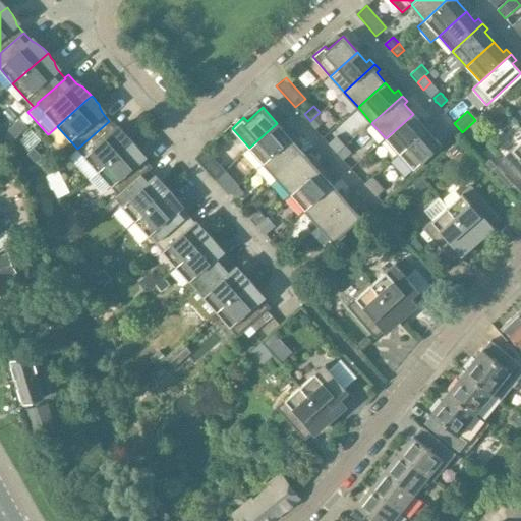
[(413,114),(386,138),(399,154),(430,126),(425,121),(421,124),(413,114)]
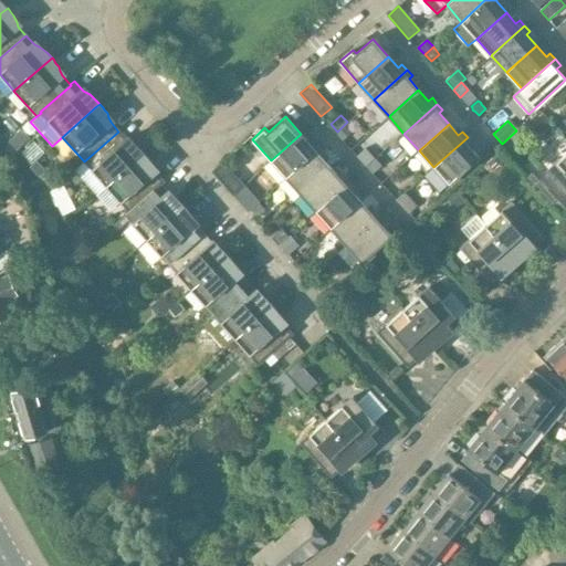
[(345,125),(336,134),(342,140),(352,132),(345,125)]
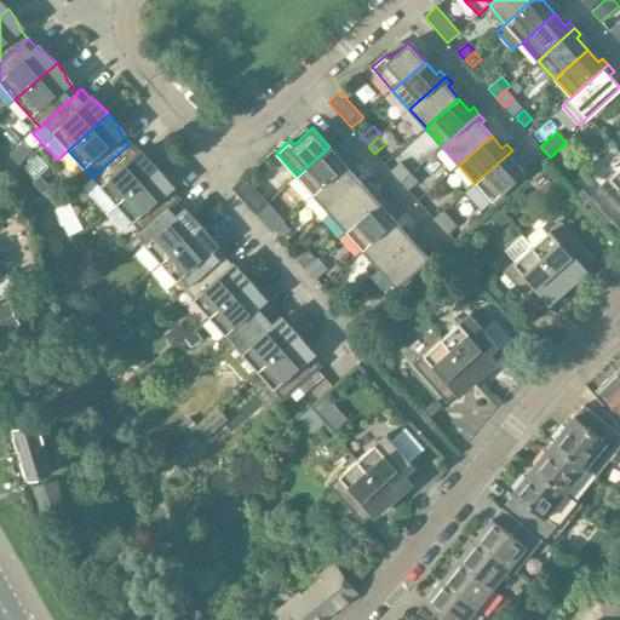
[(105,214),(116,205),(154,171),(158,167),(154,164),(150,161),(148,159),(144,156),(139,154),(130,144),(92,177),(81,188),(105,214)]
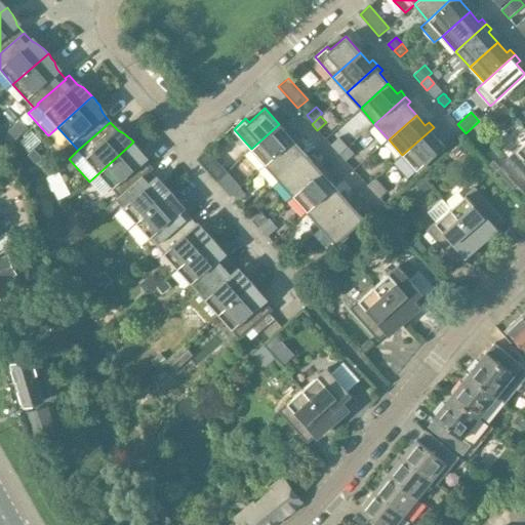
[(279,124),(251,149),(266,165),(296,137),(291,131),(288,134),(279,124)]
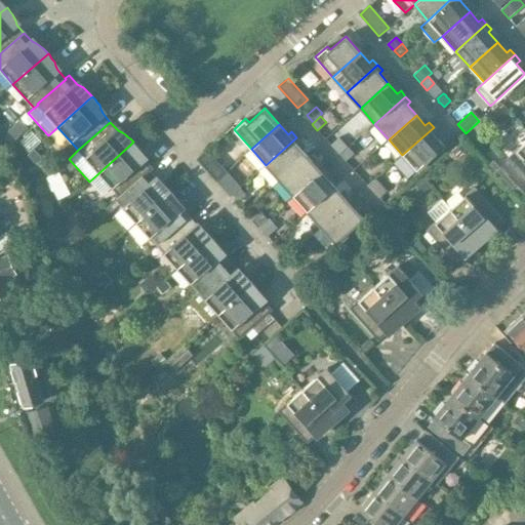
[(434,127),(402,155),(416,171),(444,147),(435,135),(438,132),(434,127)]
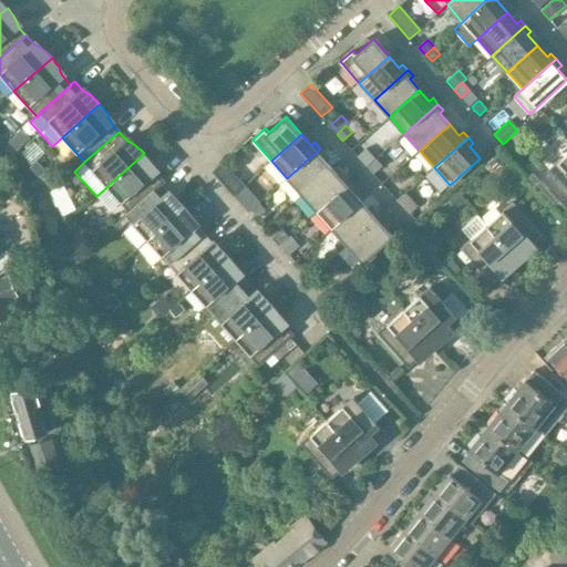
[(320,148),(287,178),(301,195),(331,168),(322,157),(326,154),(320,148)]
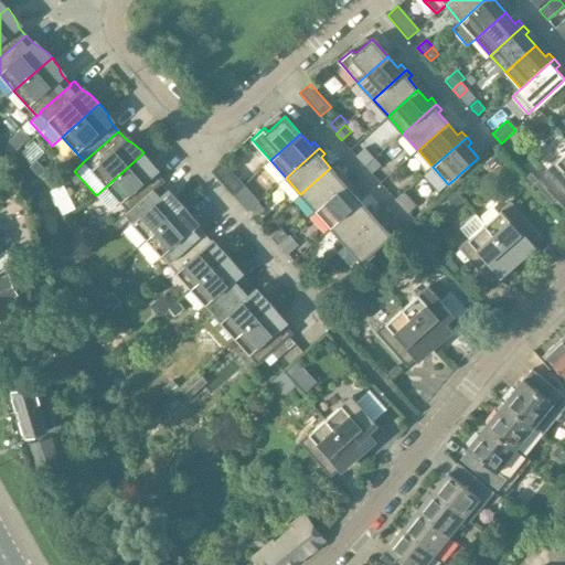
[(365,148),(355,156),(364,167),(374,158),(365,148)]
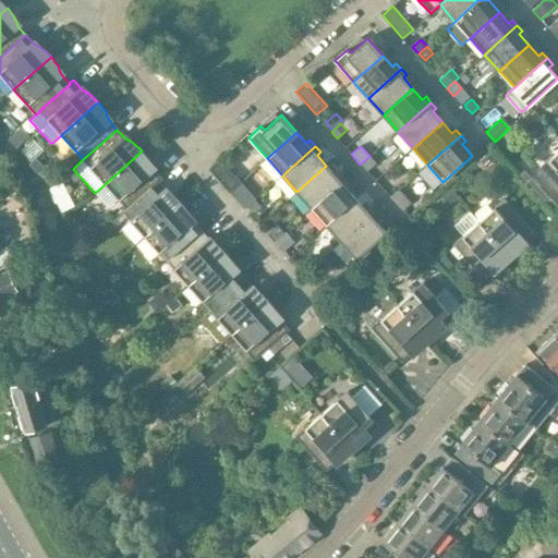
[(138,154),(105,184),(126,208),(128,208),(157,182),(161,179),(153,169),(150,165),(148,160),(146,157),(145,155),(142,150),(138,154)]
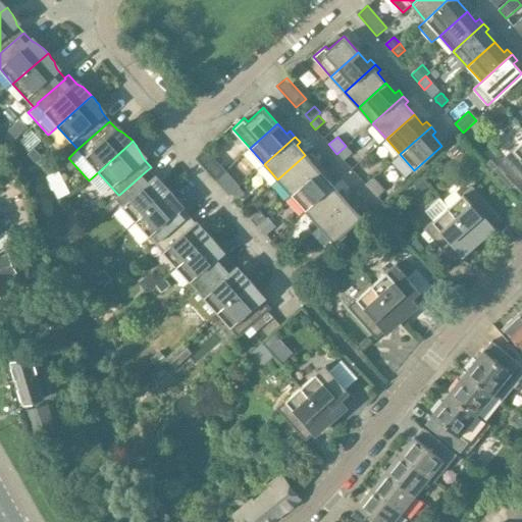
[(521,142),(506,157),(521,175),(521,142)]
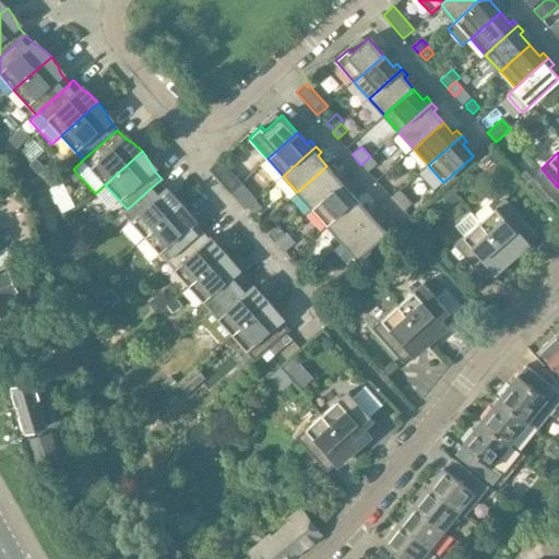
[(363,165),(368,171),(377,164),(371,157),(363,165)]
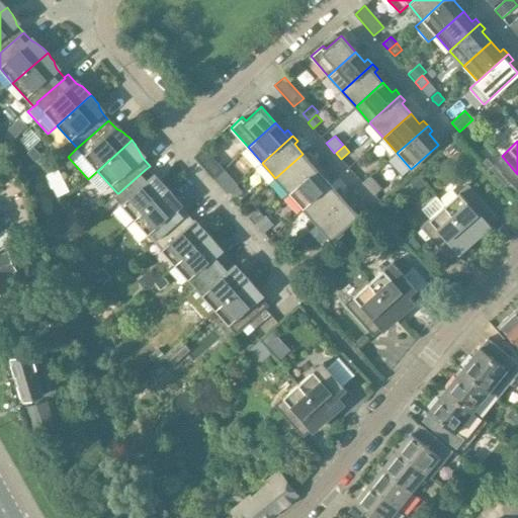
[(223,170),(204,149),(203,148),(194,157),(213,178),(223,170)]
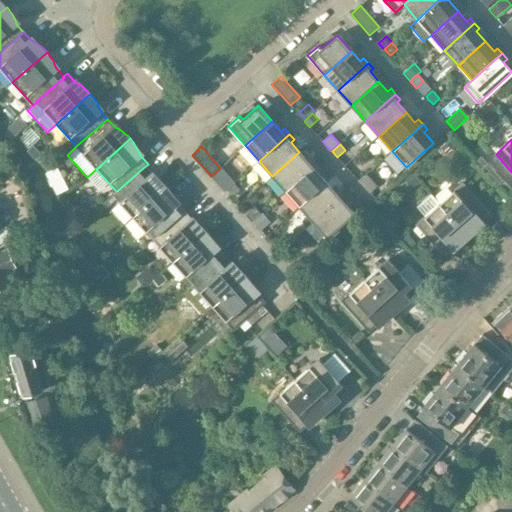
[(299,152),(272,176),(286,191),(316,164),(312,159),(308,162),(299,152)]
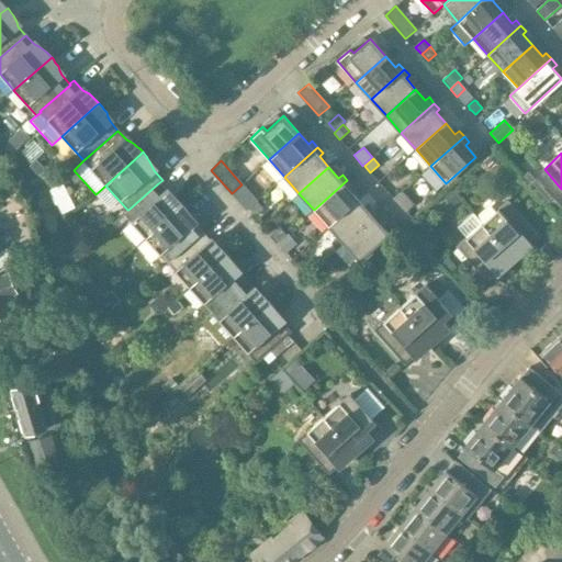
[(347,180),(314,210),(329,226),(359,200),(349,189),(352,186),(347,180)]
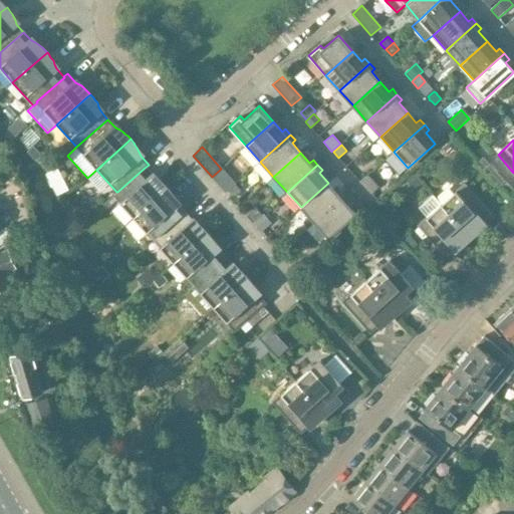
[(145,168),(117,192),(116,192),(112,195),(134,218),(165,190),(168,188),(165,185),(163,183),(160,181),(156,178),(152,176),(145,168)]
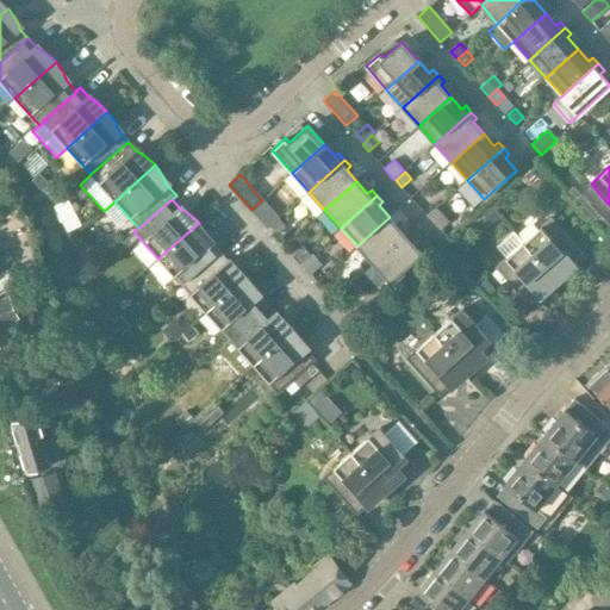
[(262,200),(251,210),(260,219),(271,210),(262,200)]
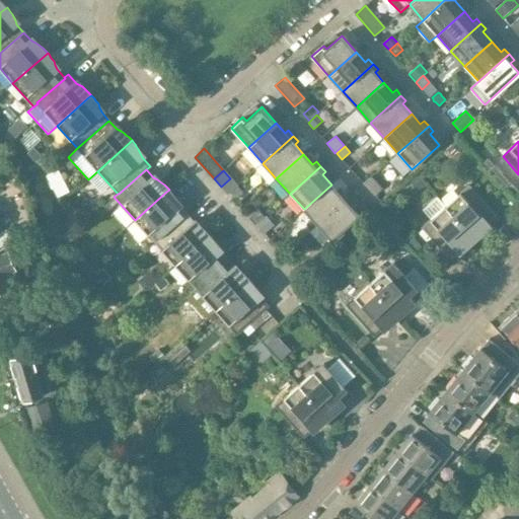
[(424,184),(416,175),(410,181),(418,191),(424,184)]
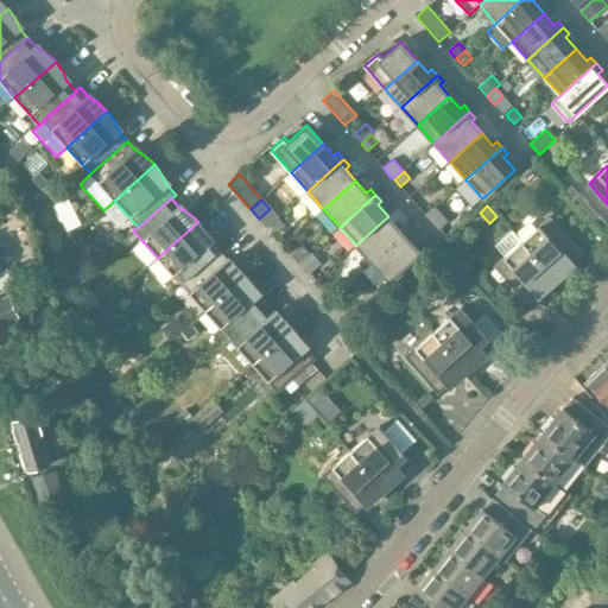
[(435,207),(425,216),(438,229),(448,221),(443,216),(436,208),(435,207)]
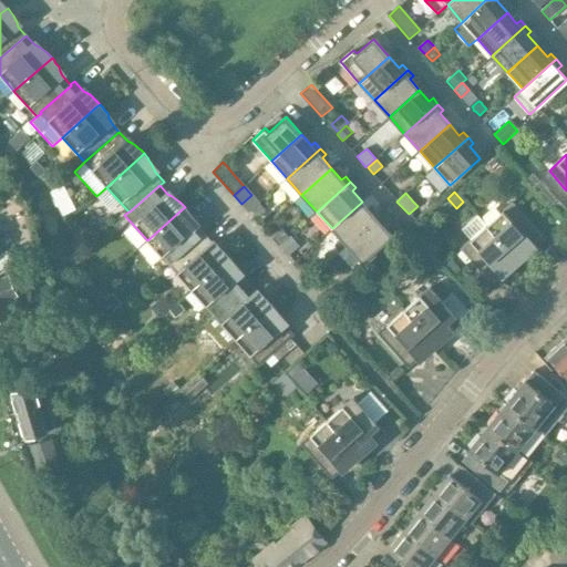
[(563,217),(566,213),(566,209),(559,199),(553,205),(563,217)]
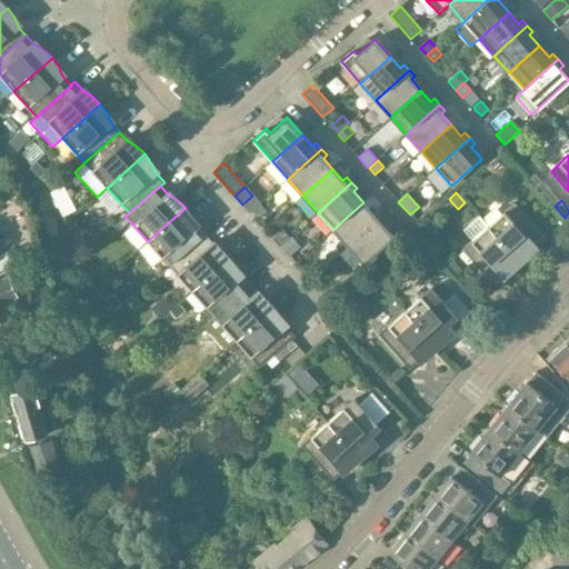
[(363,202),(333,229),(348,246),(381,217),(377,210),(372,213),(363,202)]
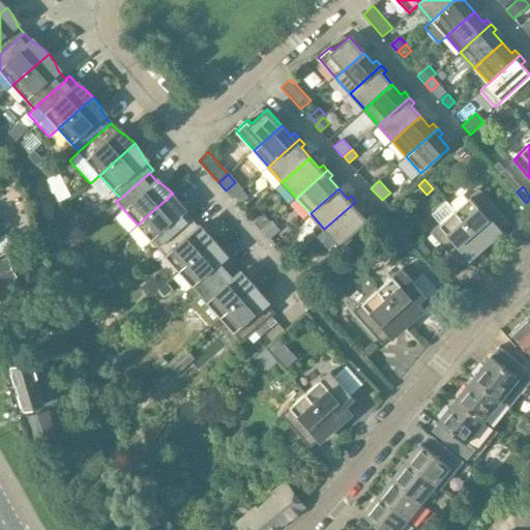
[(479,189),(455,211),(487,246),(498,230),(507,222),(479,189)]
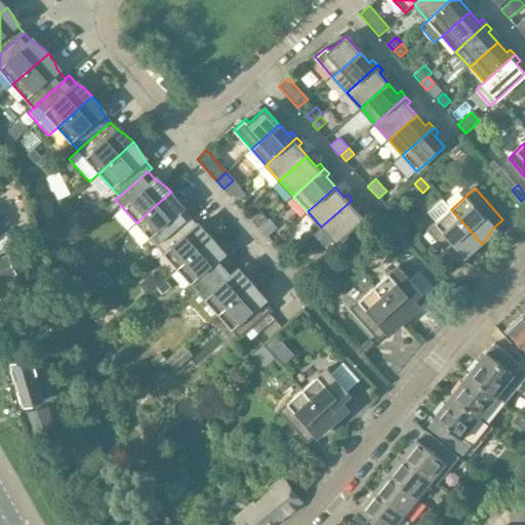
[(240,189),(232,195),(238,202),(245,195),(240,189)]
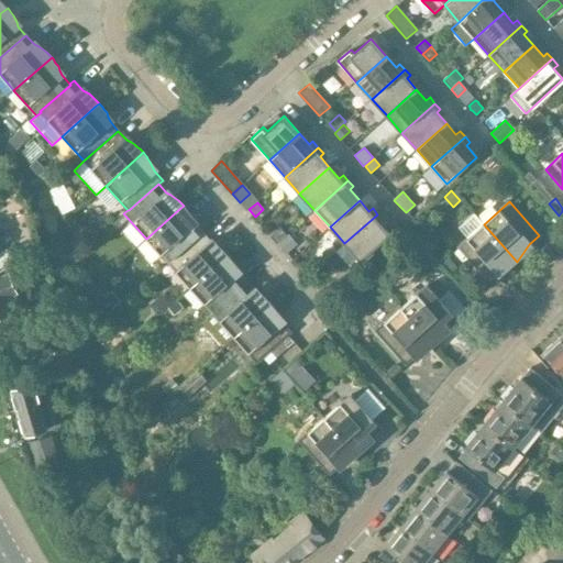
[(184,206),(180,208),(146,239),(168,263),(202,233),(195,224),(194,222),(191,218),(189,213),(187,209),(184,206)]
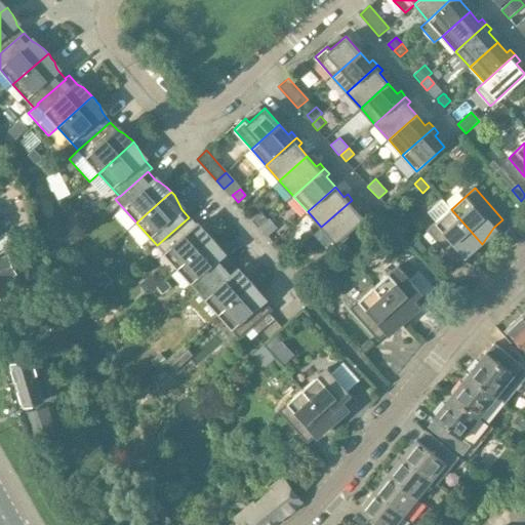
[(336,244),(363,218),(354,208),(357,205),(352,200),(321,227),(313,235),(327,251),(336,244)]
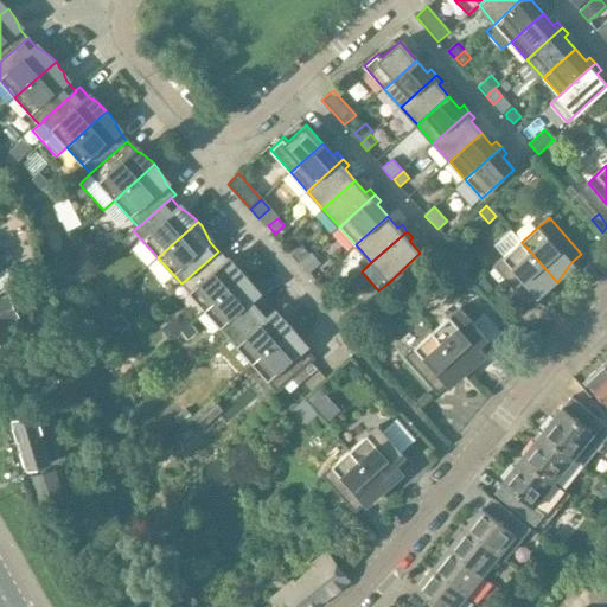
[(557,282),(522,242),(512,231),(496,246),(505,256),(493,266),(526,302),(537,293),(542,292),(547,289),(549,288),(553,285),(557,282)]
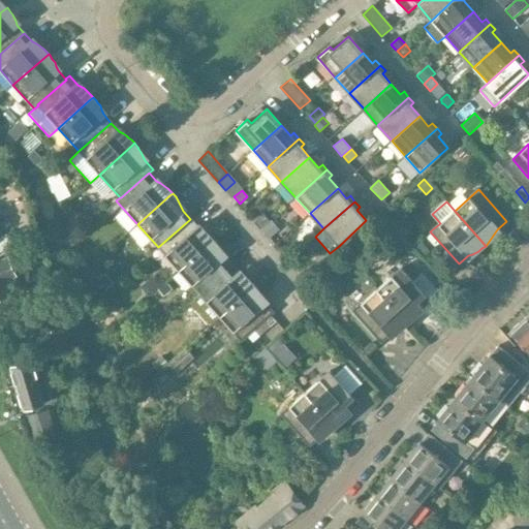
[(263,215),(256,222),(261,228),(270,221),(263,215)]
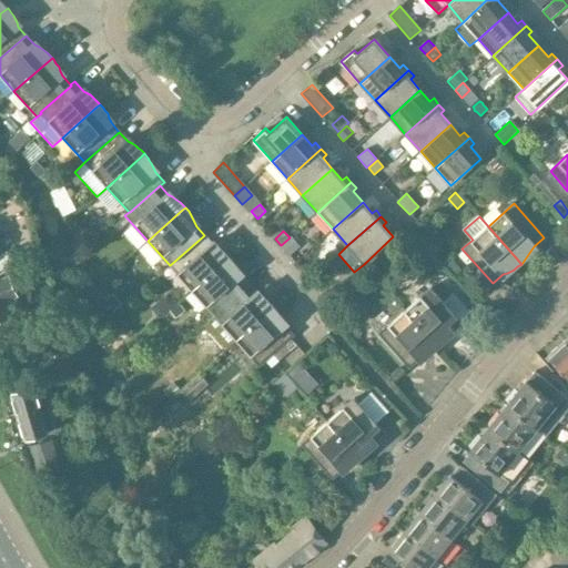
[(204,235),(170,265),(192,291),(230,257),(226,253),(223,251),(221,249),(216,246),(212,244),(204,235)]
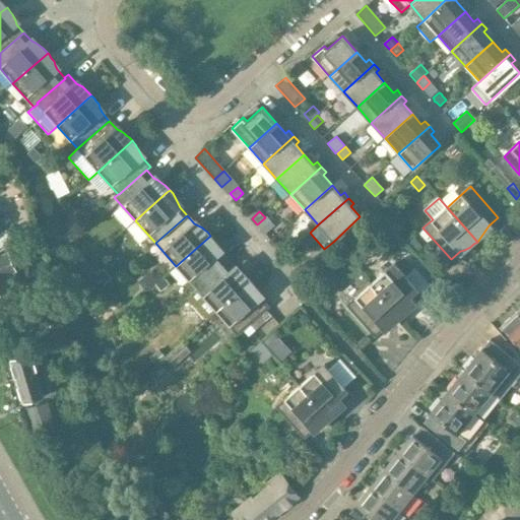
[(257,224),(256,224),(264,234),(274,225),(266,216),(265,217),(257,224)]
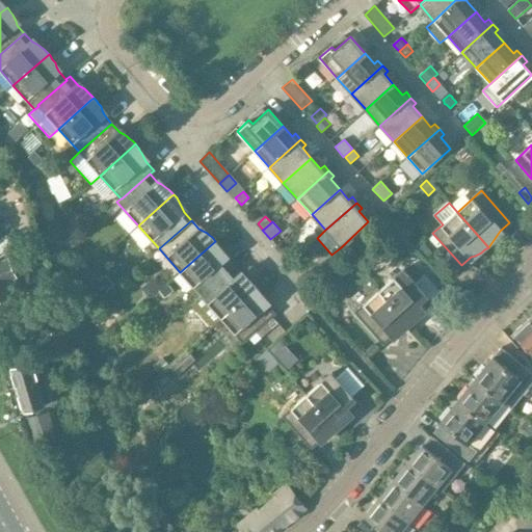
[(215,241),(180,272),(201,295),(233,267),(224,258),(223,254),(221,249),(220,247),(218,244),(215,241)]
